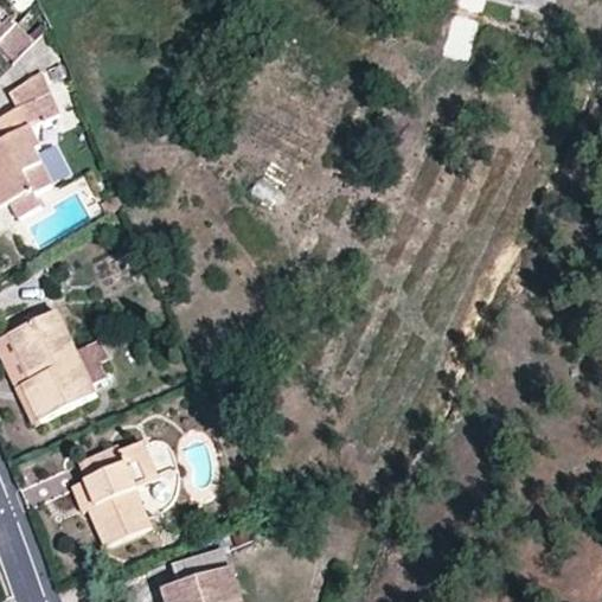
[(31,39),(14,21),(0,36),(0,46),(12,58),(31,39)]
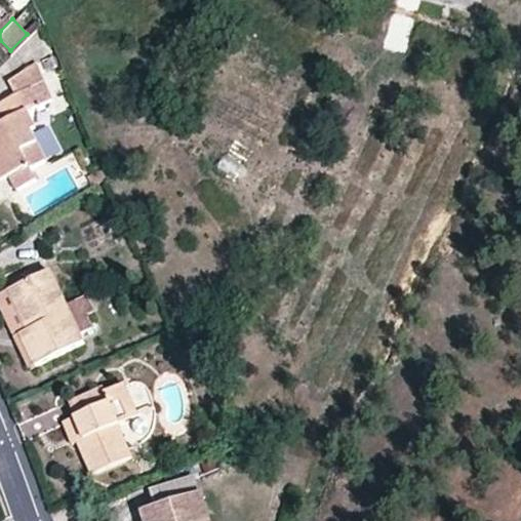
[(49,94),(33,58),(7,79),(12,92),(19,109),(26,107),(49,94)]
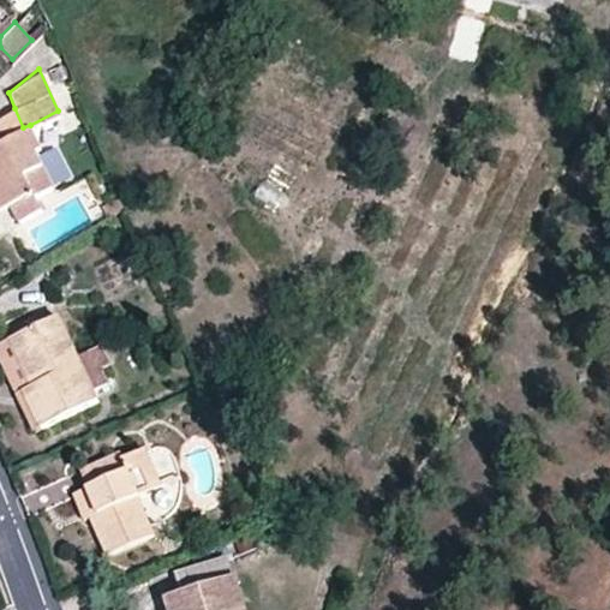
[(40,147),(30,125),(23,127),(15,108),(0,114),(0,132),(3,138),(0,139),(0,207),(7,204),(16,219),(39,207),(33,193),(51,184),(35,148),(40,147)]
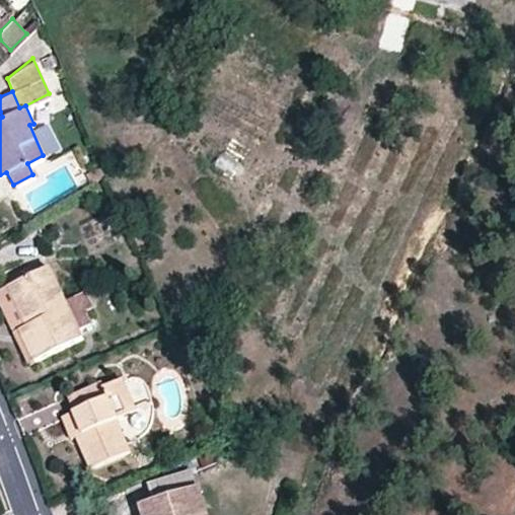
[(82,172),(89,184),(102,175),(97,163),(82,172)]
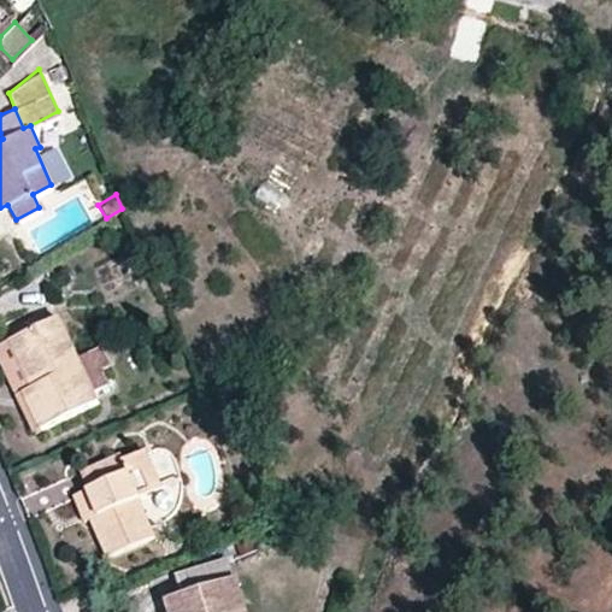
[(7,337),(30,386),(22,389),(37,428),(98,399),(93,388),(107,381),(100,365),(107,363),(99,343),(77,353),(58,313),(7,337)]
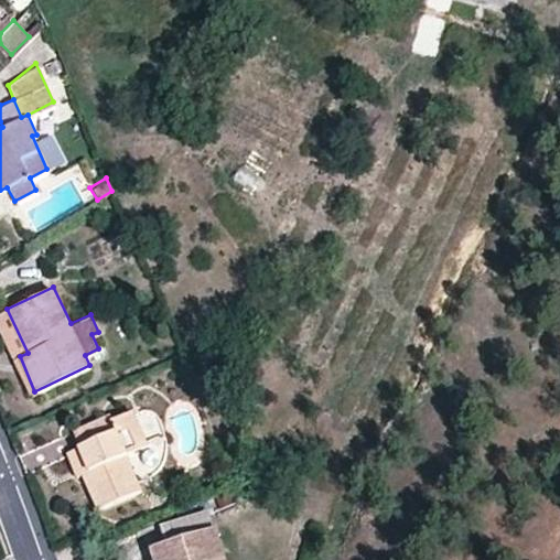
[(28,353),(7,309),(0,311),(0,332),(13,359),(20,356),(28,353)]
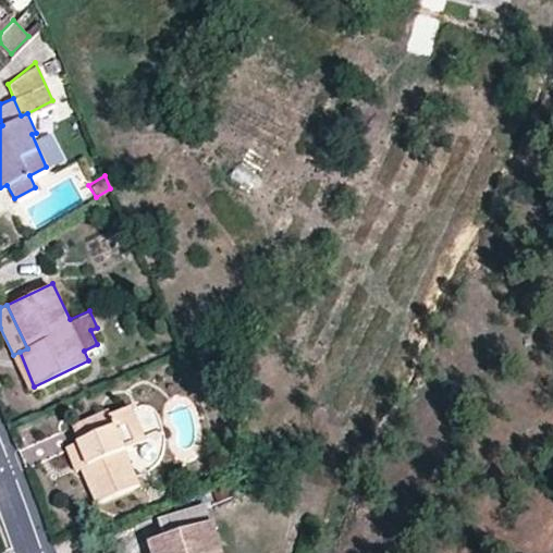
[(71,422),(77,439),(88,463),(78,467),(95,501),(138,480),(124,446),(145,438),(131,404),(110,413),(107,406),(105,407),(103,406),(101,404),(98,404),(94,406),(94,412),(71,422)]
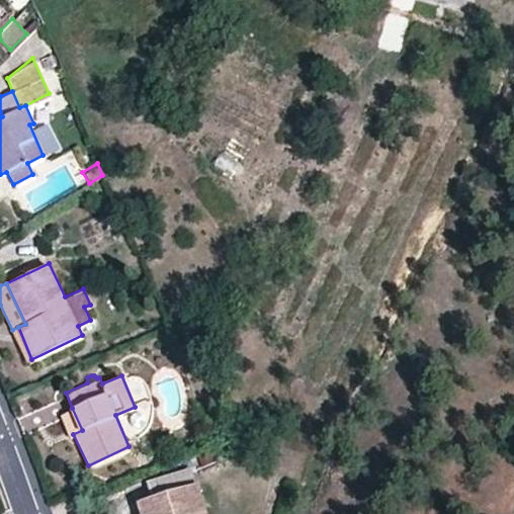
[(68,436),(73,434),(82,430),(72,408),(59,414),(68,436)]
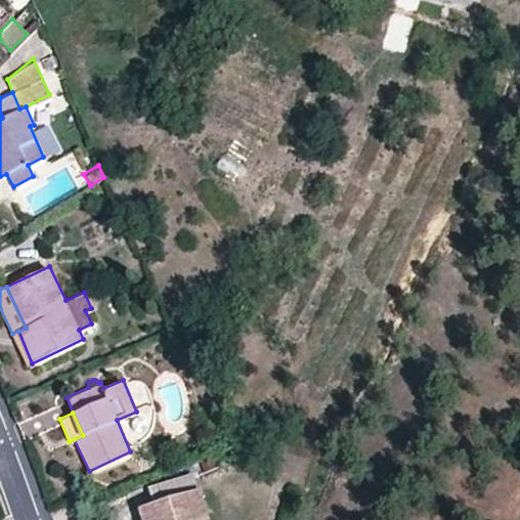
[(210,452),(198,458),(203,474),(215,469),(210,452)]
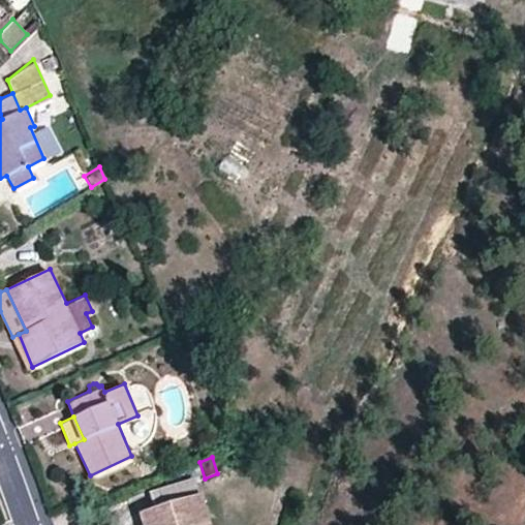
[(212,524),(202,493),(141,513),(144,524),(212,524)]
